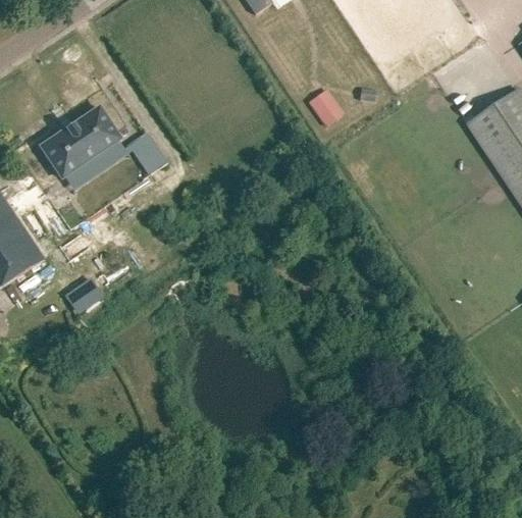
[(246,0),(255,14),(272,2),(270,0),(246,0)]
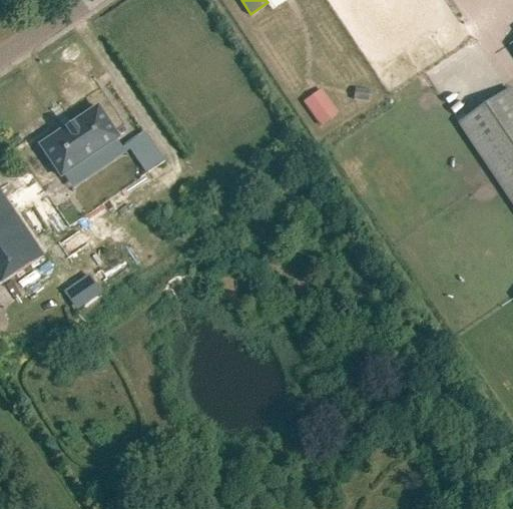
[(355,84),(353,97),(368,99),(370,86),(355,84)]
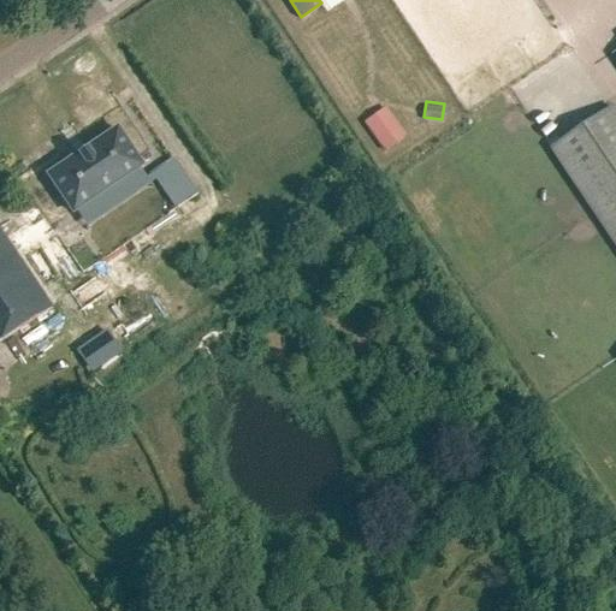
[(385,104),(363,119),(384,148),(406,134),(385,104)]
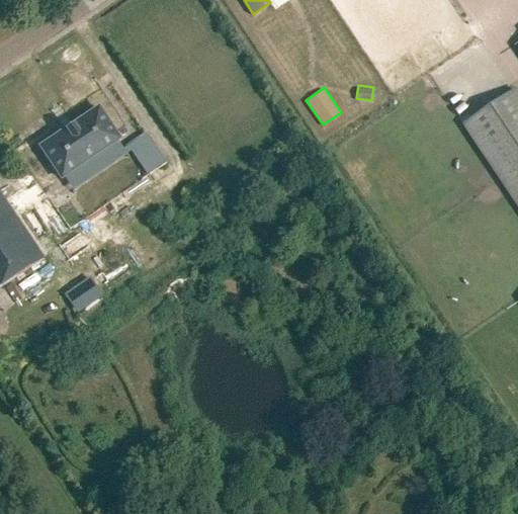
[(517,204),(517,92),(514,87),(462,121),(517,204)]
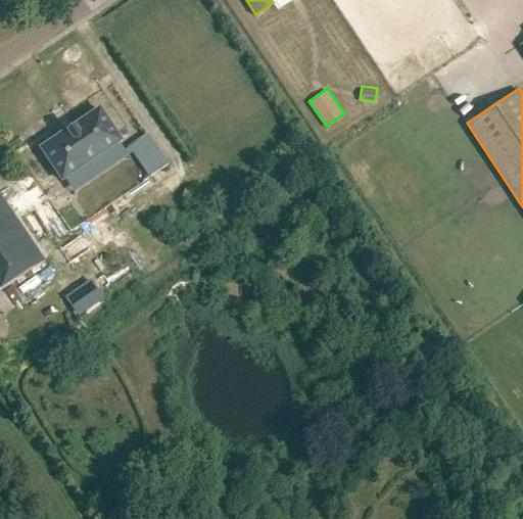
[(60,176),(62,178),(64,176),(63,176),(119,139),(121,138),(120,136),(119,136),(100,109),(101,108),(99,106),(97,108),(76,123),(64,130),(64,131),(43,145),(41,146),(42,148),(61,175),(60,176)]
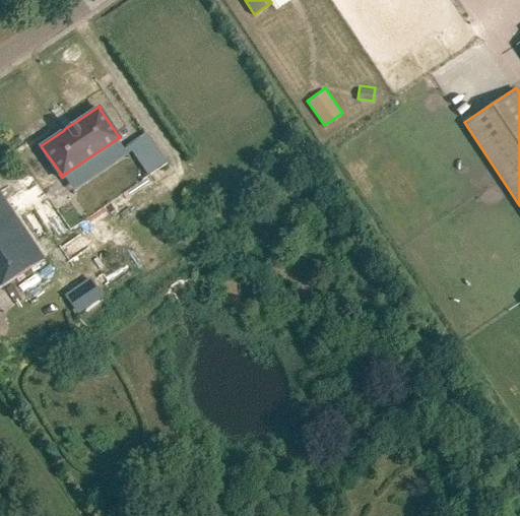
[(0,285),(44,256),(0,191),(0,285)]
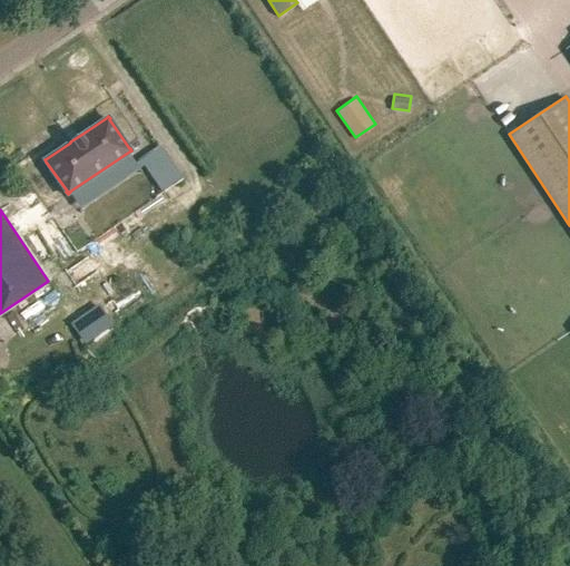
[(98,301),(70,321),(85,342),(112,322),(98,301)]
